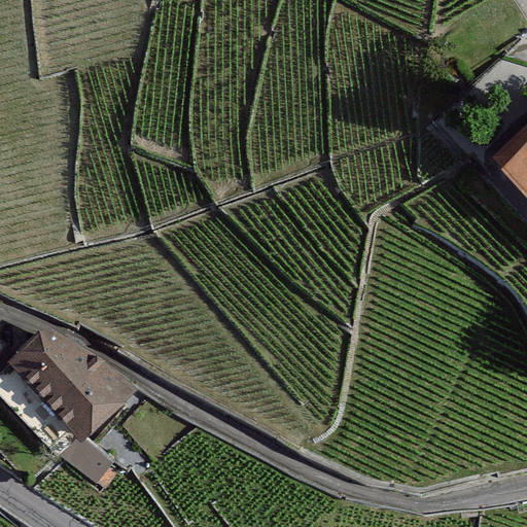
[(526,143),(500,169),(526,197),(526,143)]
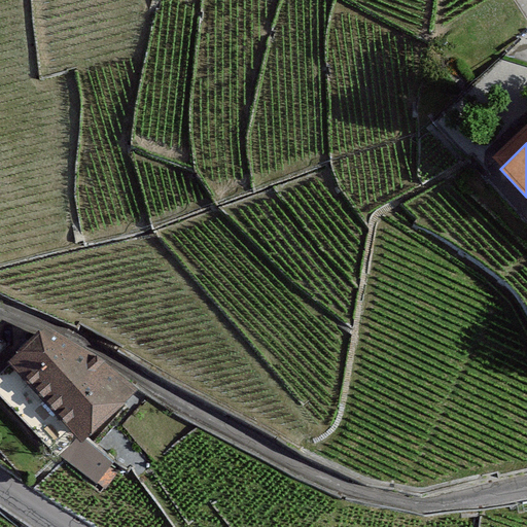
[(0,358),(11,349),(0,335),(0,358)]
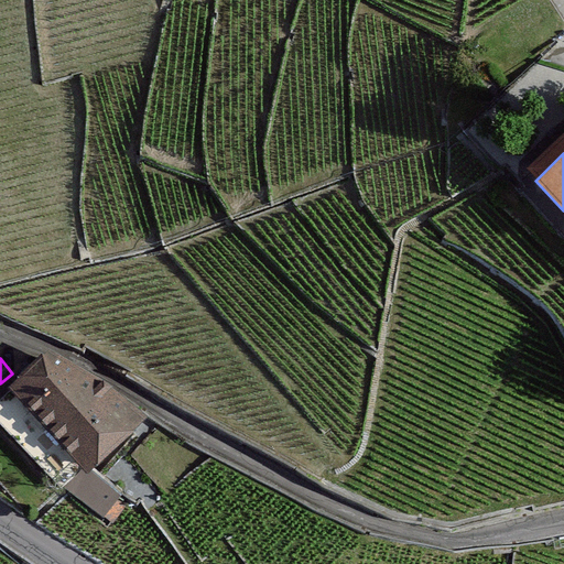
[(107,389),(43,358),(8,388),(85,474),(90,469),(148,420),(107,389)]
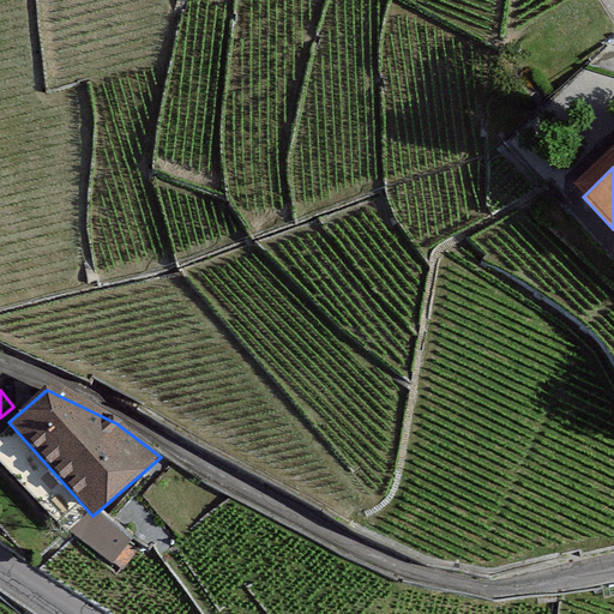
[(92,516),(8,422),(0,429),(0,458),(70,537),(89,521),(92,516)]
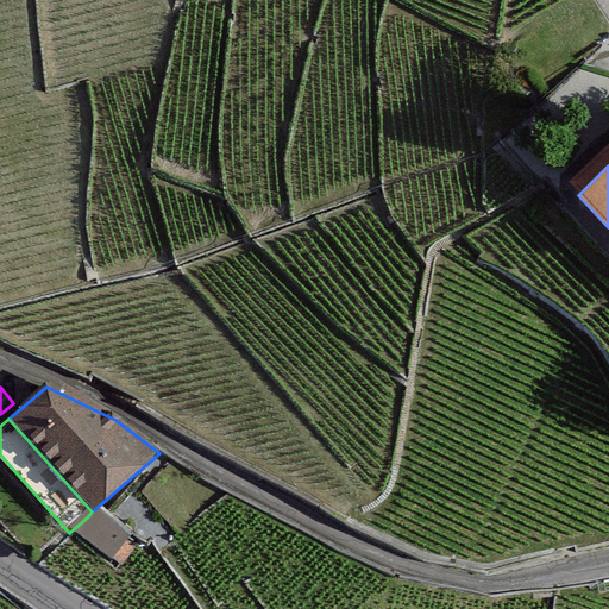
[(138,542),(98,507),(92,512),(88,516),(94,521),(82,533),(119,565),(138,542)]
